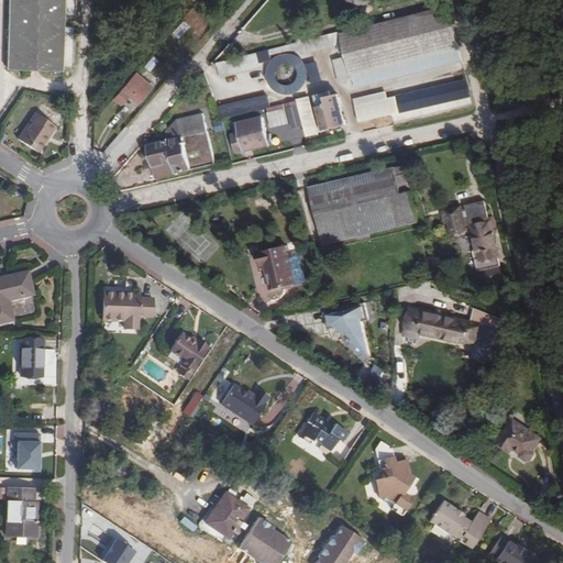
[(65,67),(66,0),(12,0),(11,66),(65,67)]
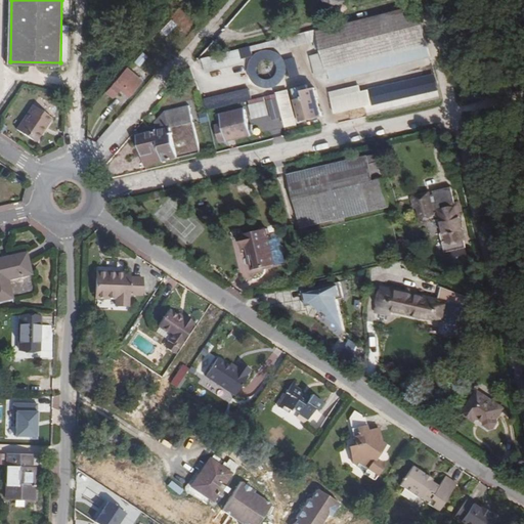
[(323,0),(331,11),(347,2),(346,0),(323,0)]
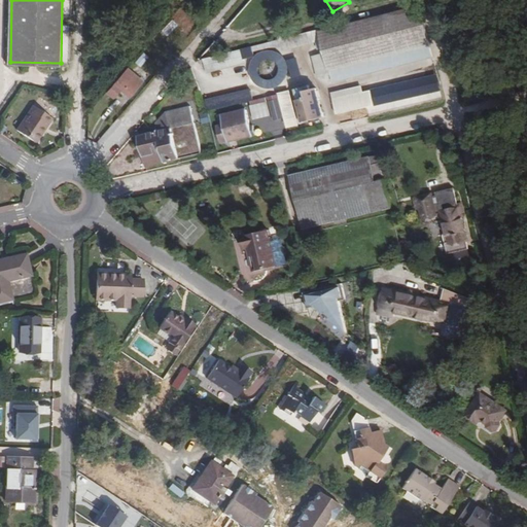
[(330,86),(375,75),(433,61),(421,9),(317,35),(316,31),(200,59),(203,74),(246,64),(245,57),(253,55),(261,94),(288,88),(281,55),(314,47),(315,53),(322,50),(323,56),(312,58),(317,79),(328,77),(330,86)]
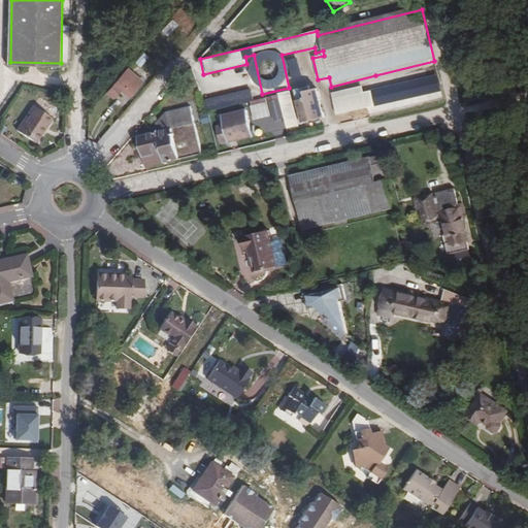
[(166,35),(177,25),(172,20),(161,30),(166,35)]
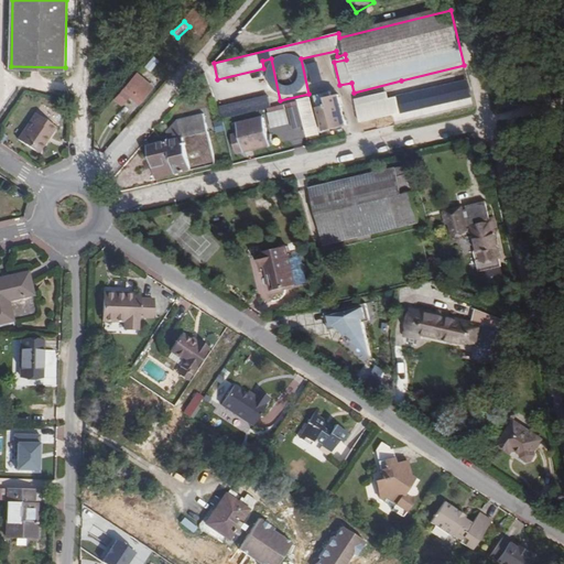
[(462,105),(473,102),(468,85),(405,99),(409,112),(462,101),(462,105)]
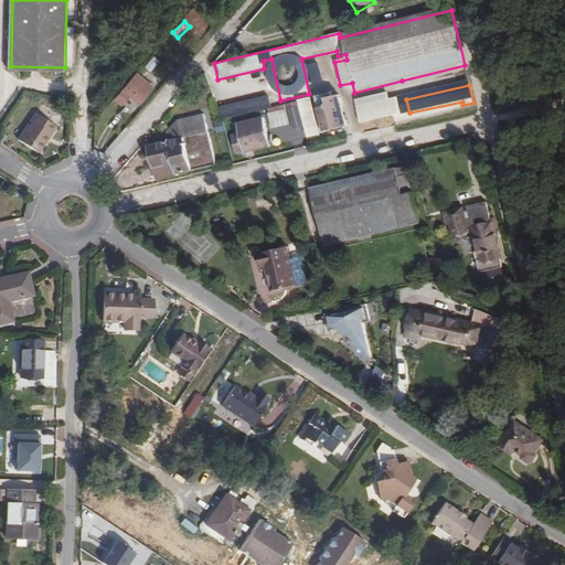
[(119,91),(106,106),(114,113),(121,105),(129,112),(135,105),(119,91)]
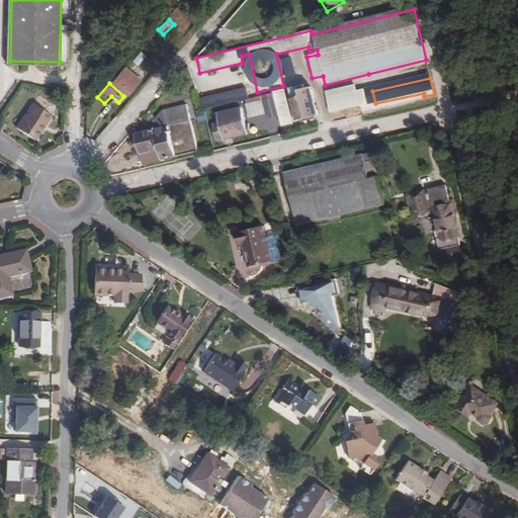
[(247,87),(202,98),(204,108),(250,97),(247,87)]
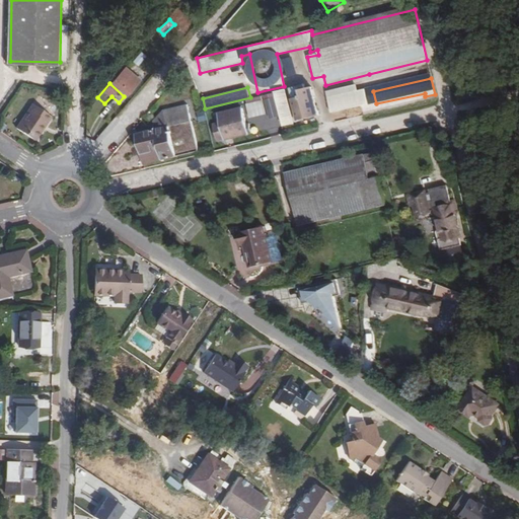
[(313,89),(289,95),(295,123),(319,118),(313,89)]
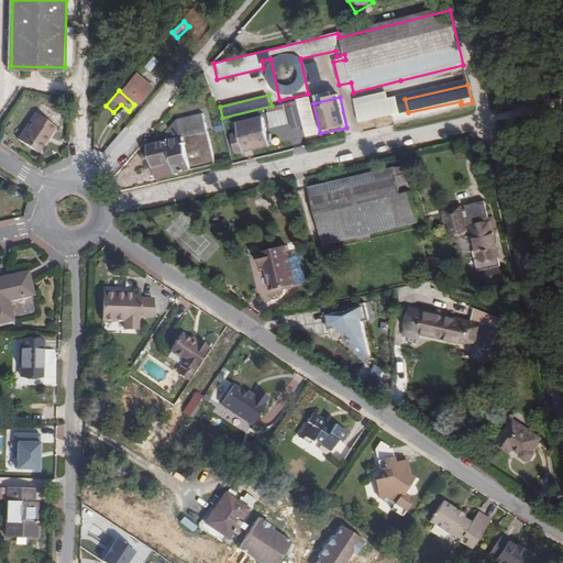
[(360,123),(408,112),(405,99),(405,98),(356,109),(360,123)]
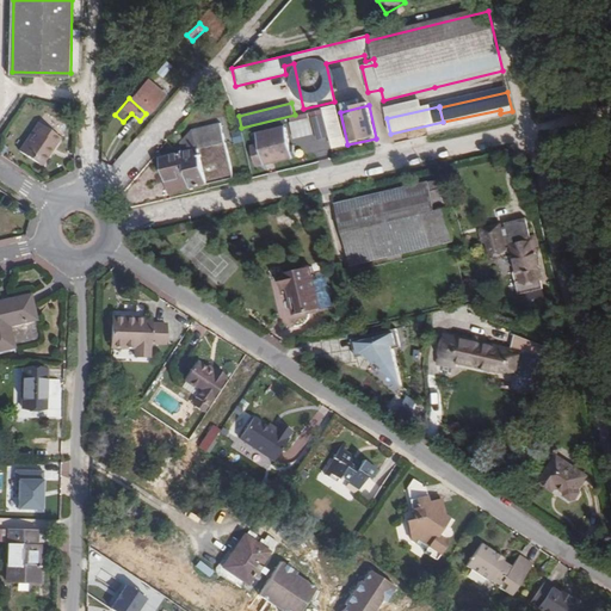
[(335,107),(323,111),(332,148),(344,146),(335,107)]
